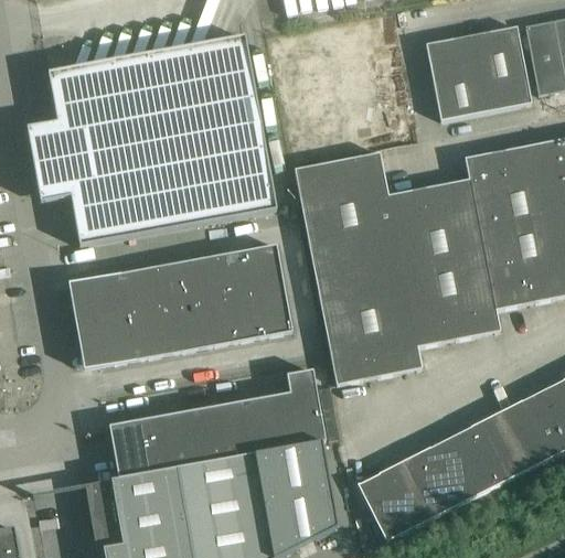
[(564,15),(524,23),(537,93),(564,87),(564,15)]
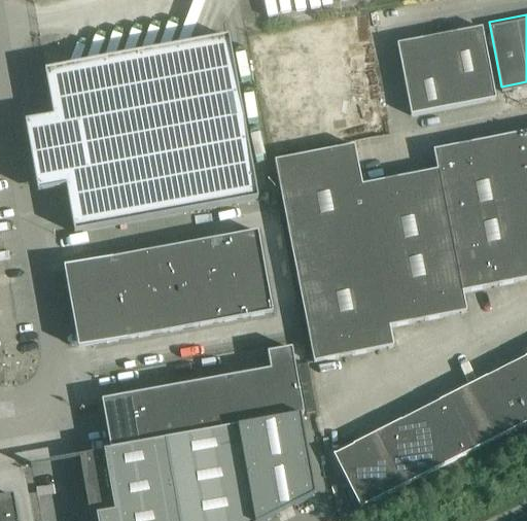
[(344,18),(319,21),(329,90),(377,83),(369,22),(345,25),(344,18)]
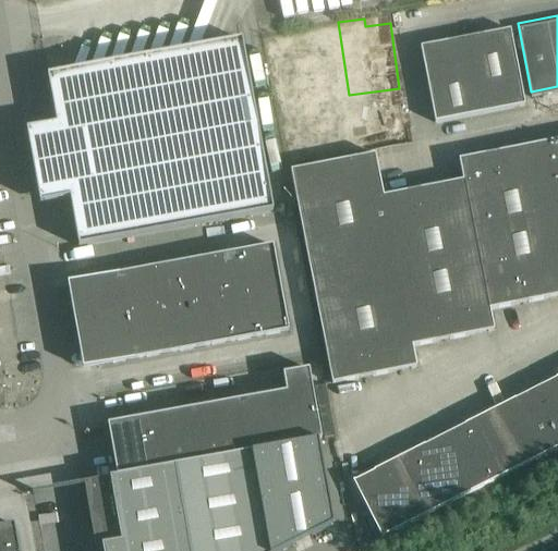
[(509,25),(421,41),(435,115),(523,99),(509,25)]
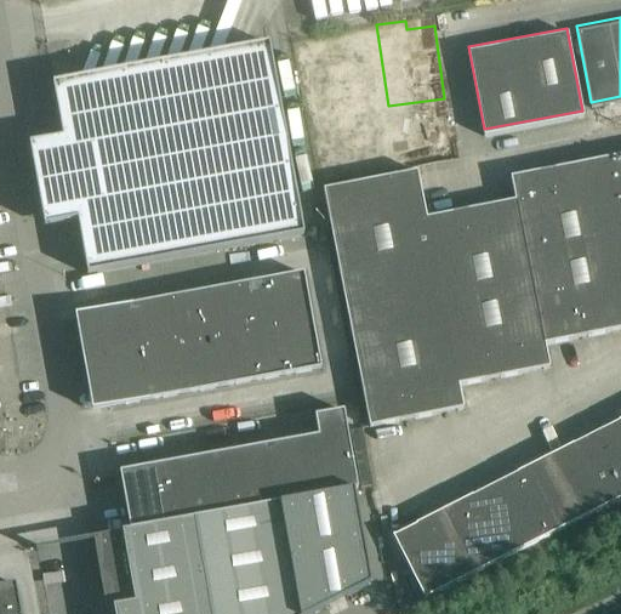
[(183,56),(181,56),(178,66),(161,60),(160,60),(157,69),(140,63),(138,64),(135,73),(119,68),(117,68),(114,78),(97,72),(96,72),(92,81),(75,75),(52,79),(62,134),(29,140),(44,222),(78,216),(87,271),(303,232),(269,40),(245,44),(243,53),(226,47),(224,49),(221,57),(205,52),(203,52),(199,62),(183,56)]
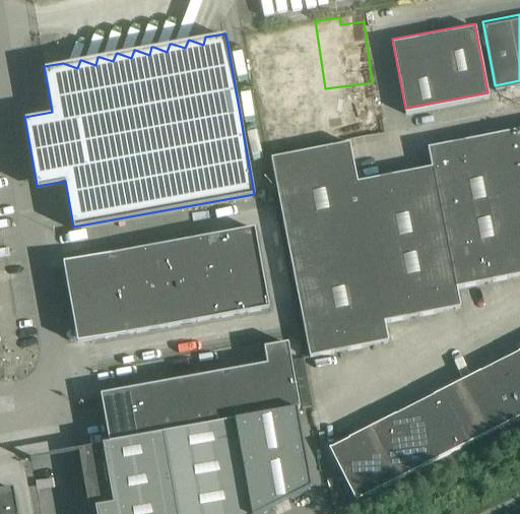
[(519,125),(504,129),(519,201),(519,206),(519,125)]
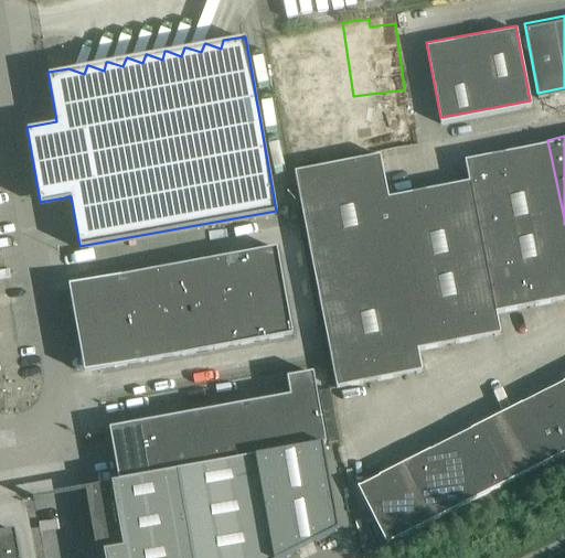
[(547,140),(465,157),(469,178),(480,234),(564,218),(547,140)]
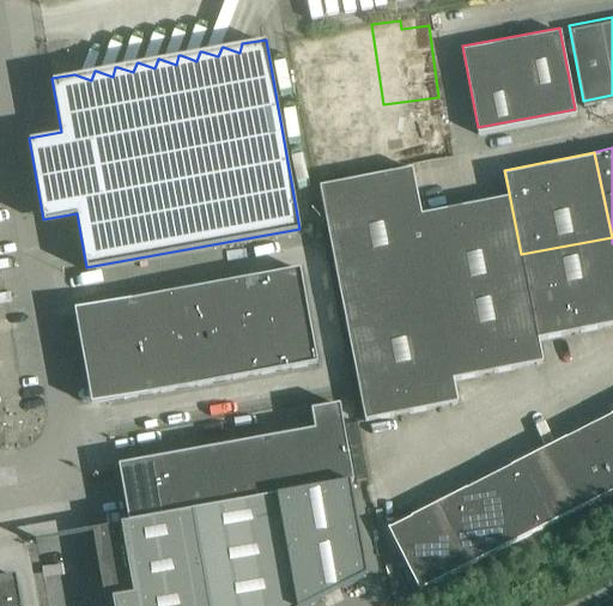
[(411,164),(320,182),(341,294),(434,276),(420,210),(411,164)]
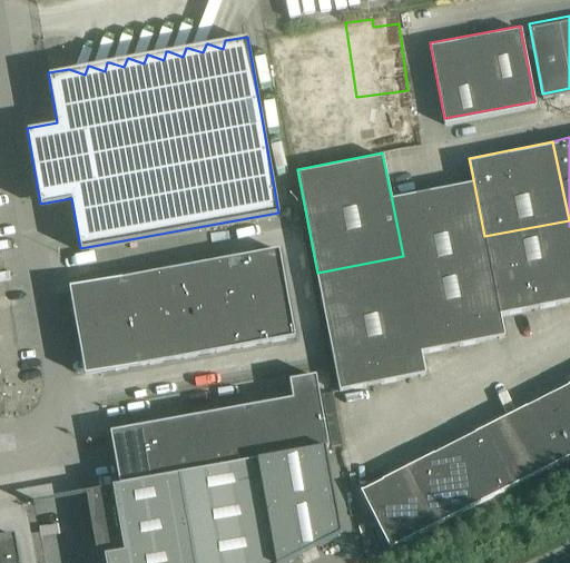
[(473,179),(391,195),(403,256),(405,270),(488,254),(484,236),(473,179)]
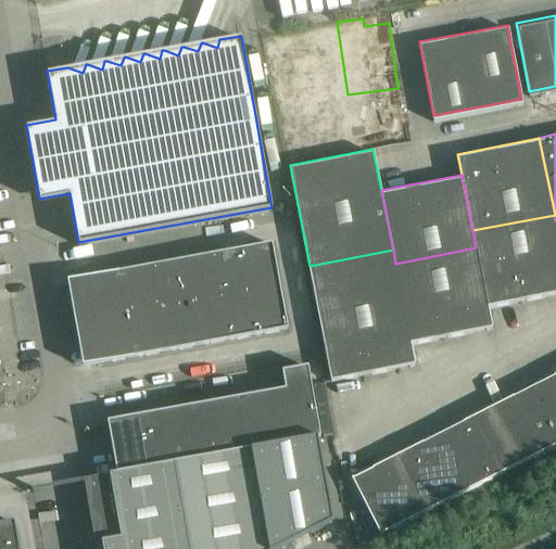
[(555,220),(555,215),(472,230),(476,247),(487,302),(555,288),(555,220)]
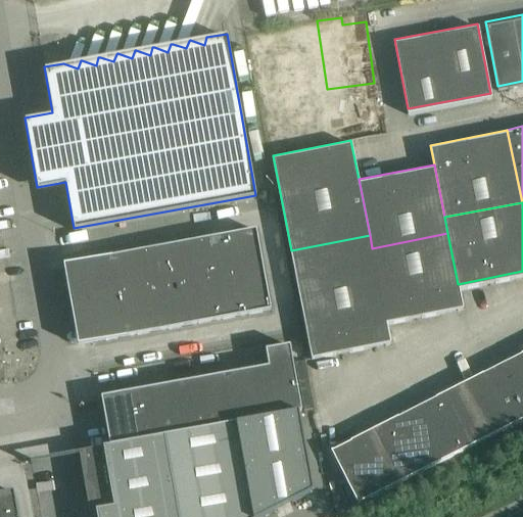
[(62,260),(62,261),(77,340),(270,306),(255,225),(62,260)]
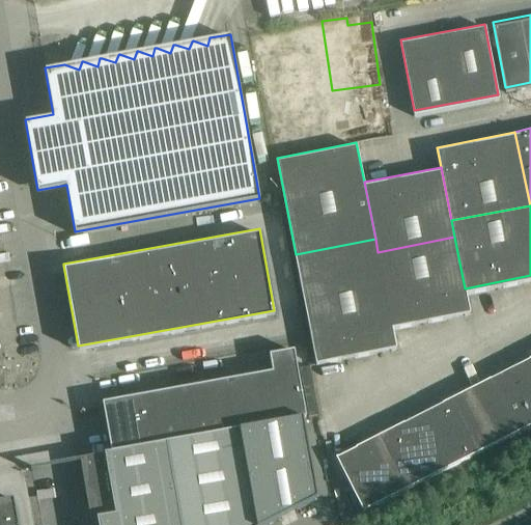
[(454,237),(378,252),(391,324),(469,308),(465,288),(454,237)]
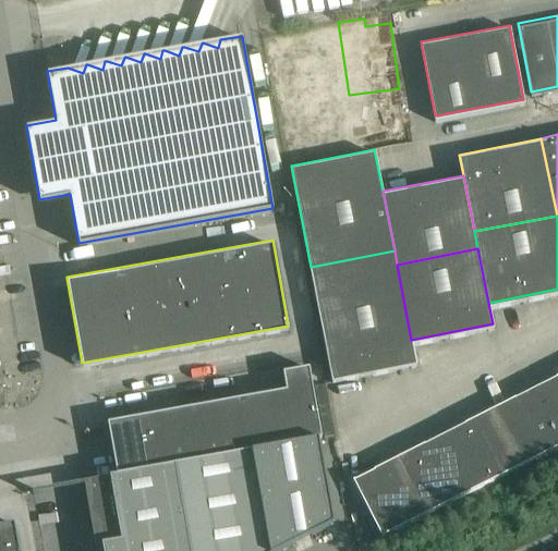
[(395,250),(311,267),(332,377),(415,360),(411,340),(397,265),(395,250)]
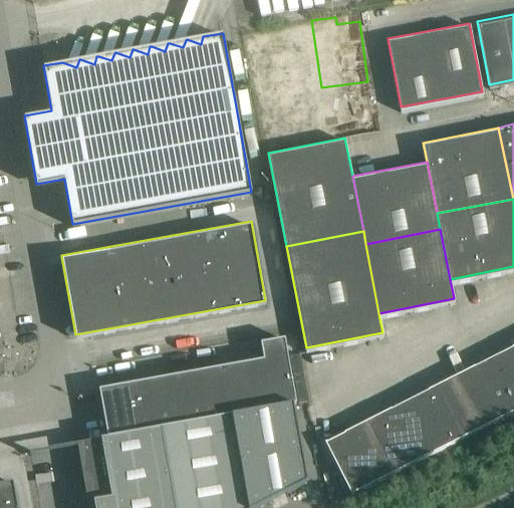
[(284,334),(260,339),(263,355),(264,358),(265,358),(272,404),(292,401),(296,400),(284,334)]
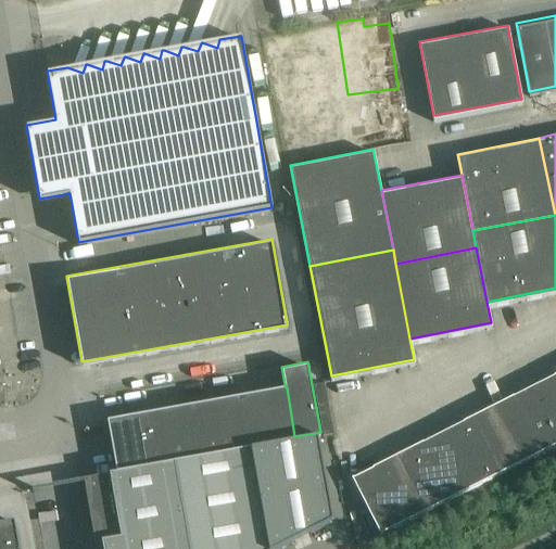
[(555,369),(535,380),(555,421),(555,369)]
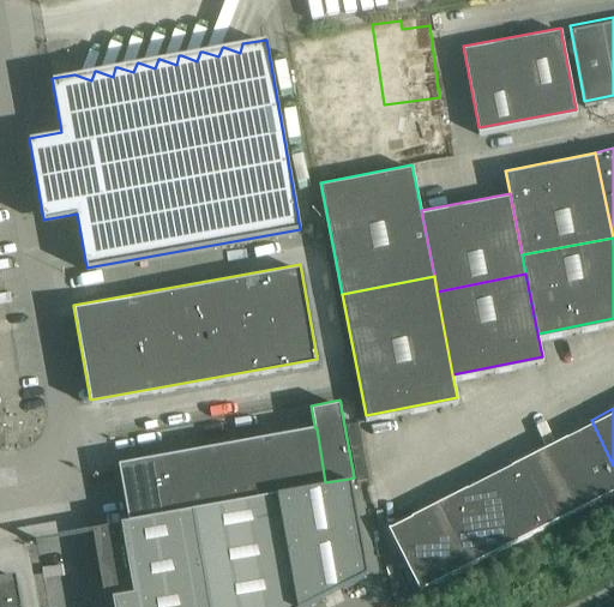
[(613,466),(591,420),(540,446),(571,508),(613,486),(613,466)]
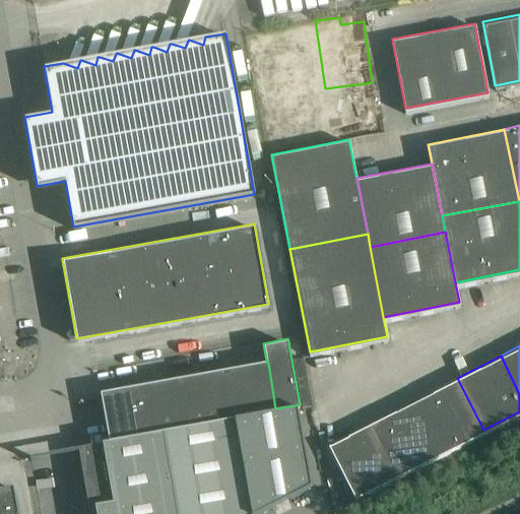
[(266,360),(244,364),(244,367),(252,412),(275,408),(268,363),(267,363),(266,360)]
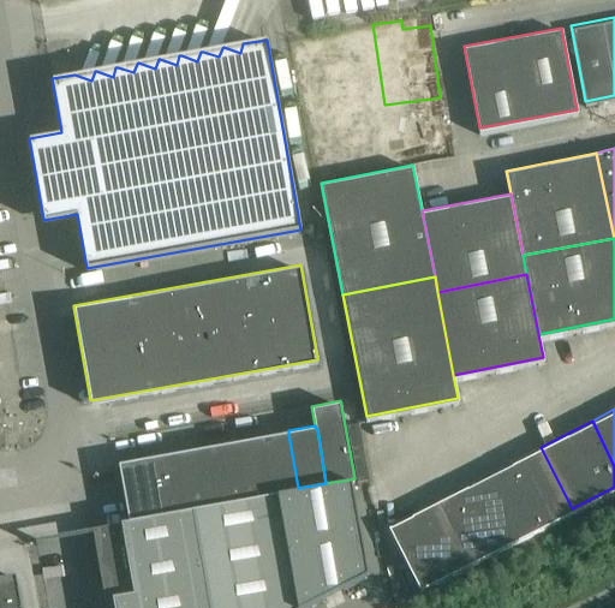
[(288,430),(261,436),(261,439),(270,494),(298,488),(288,434),(288,430)]
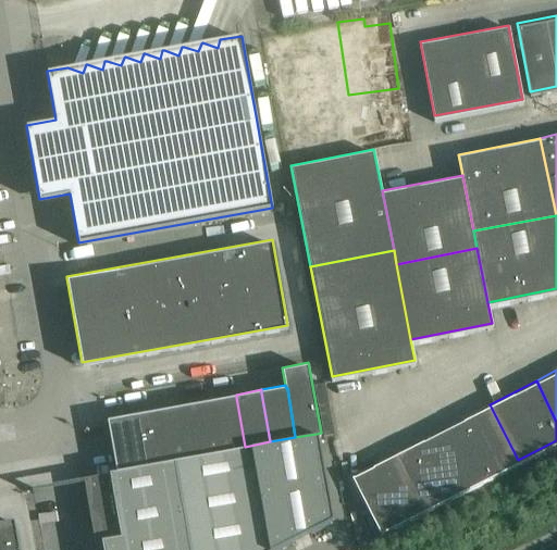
[(236,395),(211,399),(211,402),(220,451),(245,447),(236,397),(236,395)]
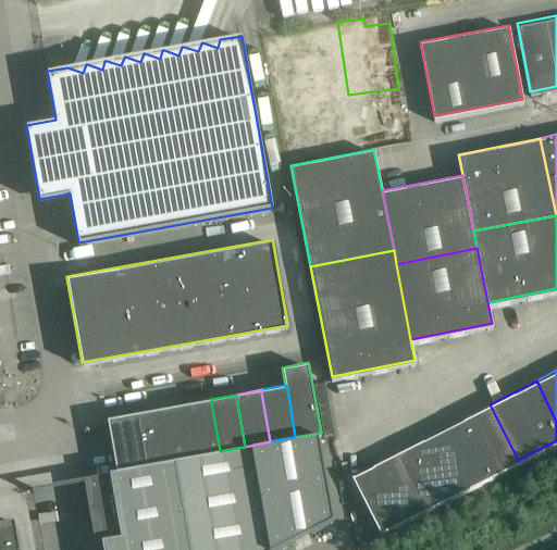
[(211,399),(185,403),(186,407),(195,455),(220,451),(211,402),(211,399)]
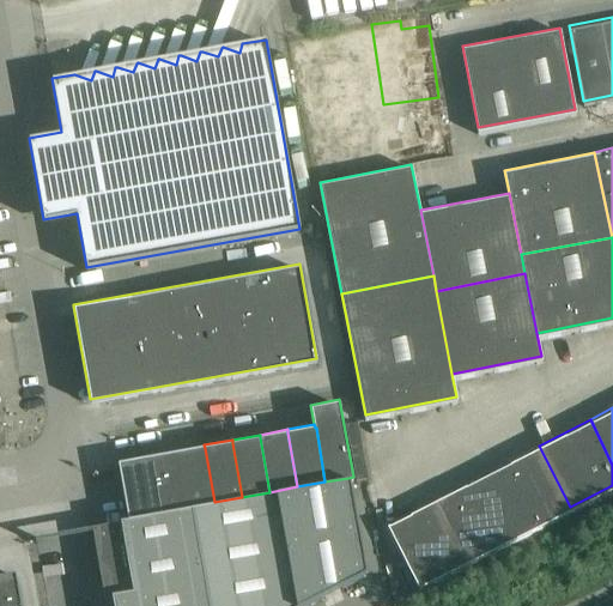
[(204,444),(176,449),(177,453),(187,507),(214,502),(205,448),(204,444)]
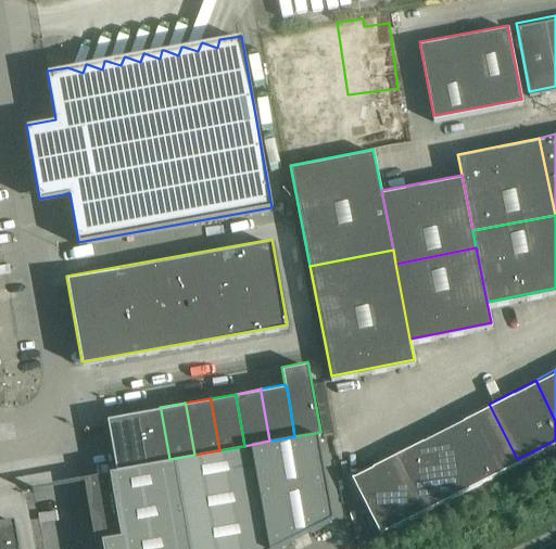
[(445,425),(442,428),(470,483),(517,459),(489,404),(445,425)]
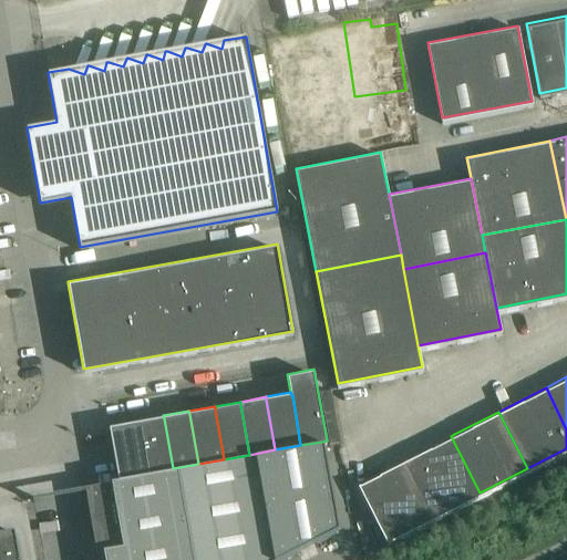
[(163,415),(137,420),(138,423),(147,473),(173,468),(164,418),(163,415)]
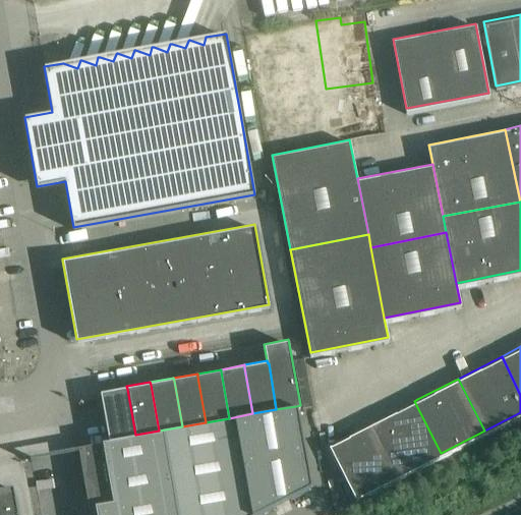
[(126,386),(100,391),(109,440),(135,435),(127,389),(126,386)]
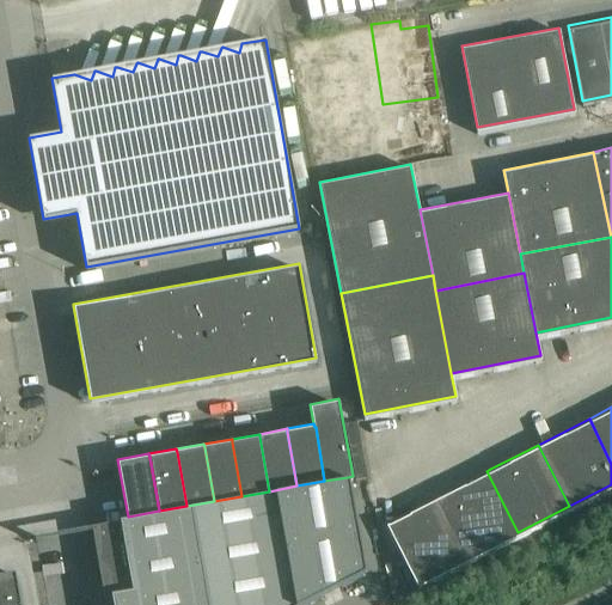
[(487,471),(436,496),(466,558),(518,532),(487,471)]
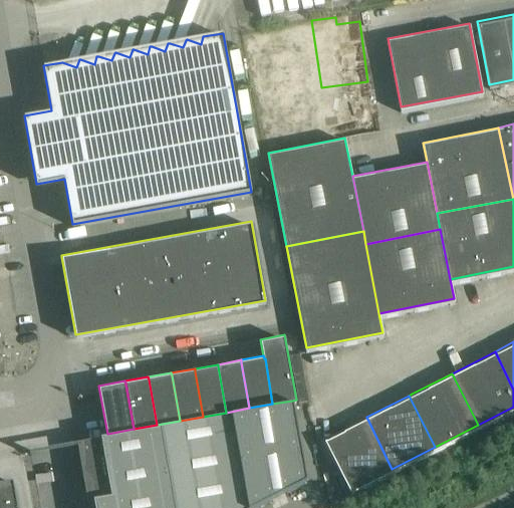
[(134,429),(107,434),(72,440),(73,443),(77,442),(87,499),(93,498),(94,507),(248,507),(306,479),(292,401),(272,404),(249,408),(226,413),(203,417),(180,421),(157,425),(134,429)]
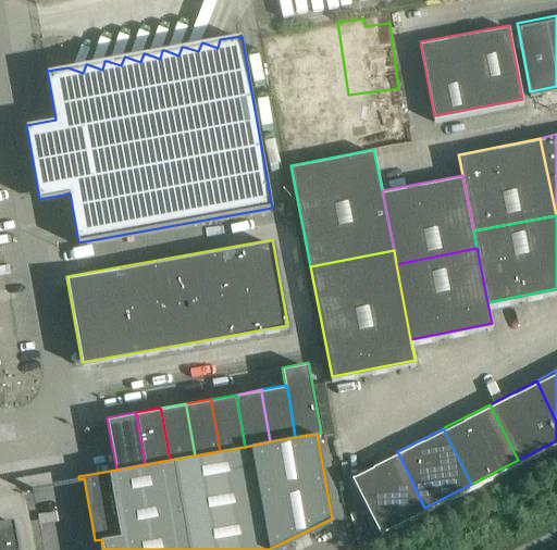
[(397,451),(351,474),(379,530),(424,508),(397,451)]
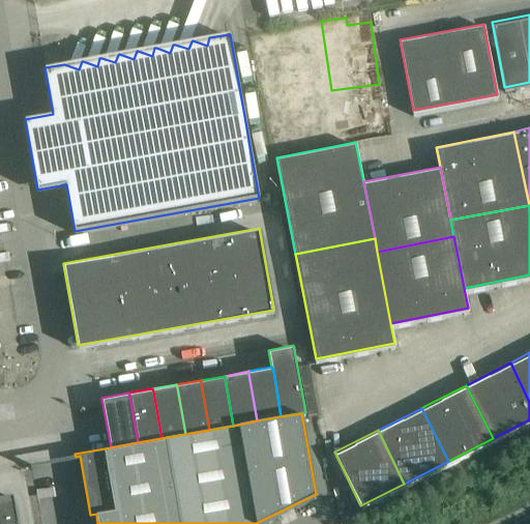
[(0,495),(0,523),(18,523),(12,493),(0,495)]
